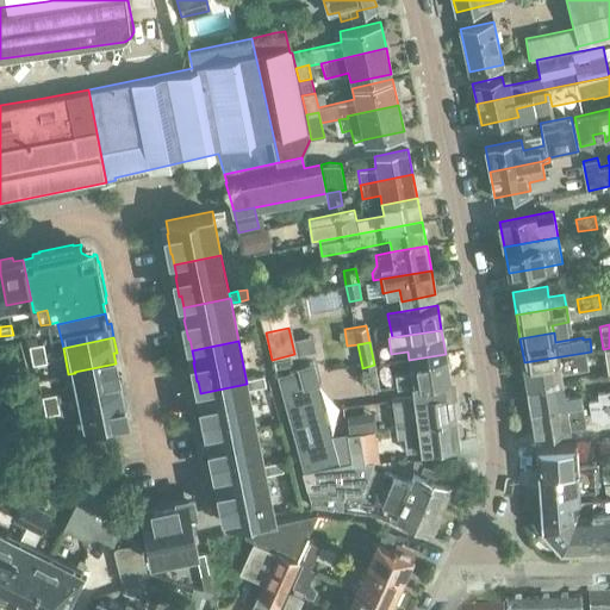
[(31,355),(44,352),(43,343),(29,346),(31,355)]
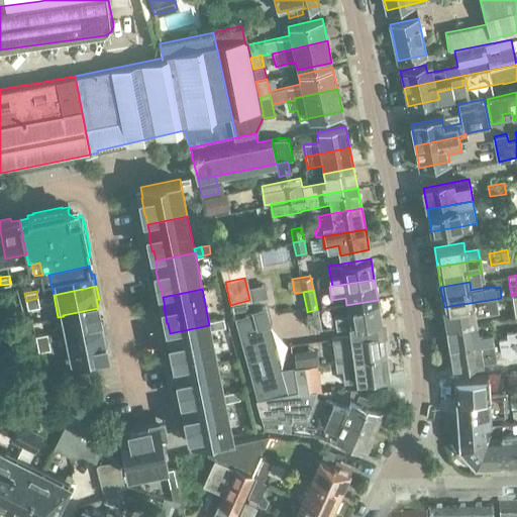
[(39,306),(37,298),(26,301),(27,309),(39,306)]
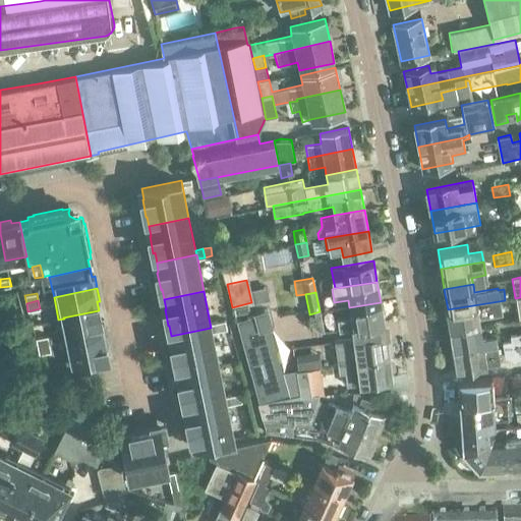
[(451,329),(479,324),(478,319),(501,314),(499,302),(500,302),(499,301),(448,309),(448,310),(445,313),(446,321),(450,323),(451,329)]
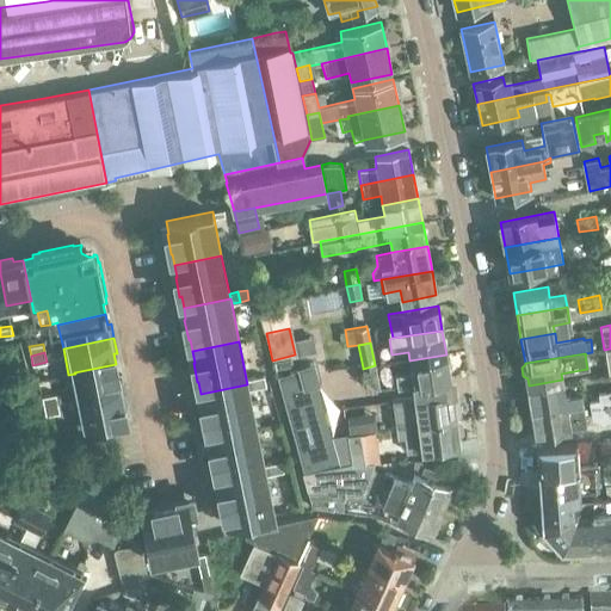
[(412,387),(450,381),(446,355),(409,360),(412,371),(394,374),(396,388),(412,387)]
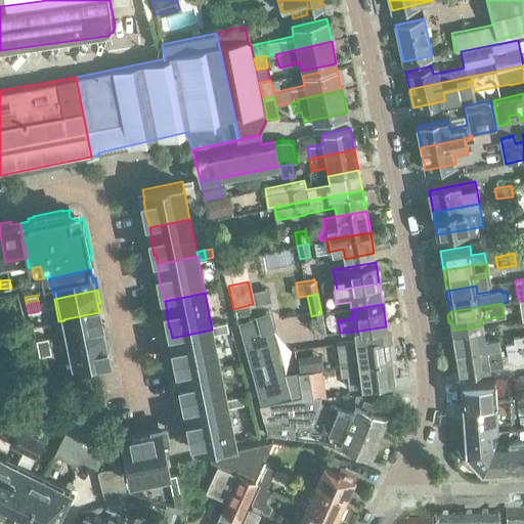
[(64,320),(69,341),(106,334),(104,320),(101,321),(99,312),(63,319),(64,320)]
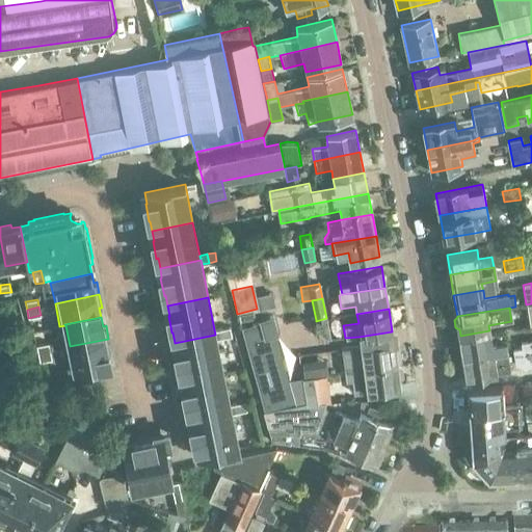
[(316,321),(316,322),(317,325),(318,327),(319,329),(321,330),(322,333),(324,334),(327,336),(329,337),(326,318),(316,321)]
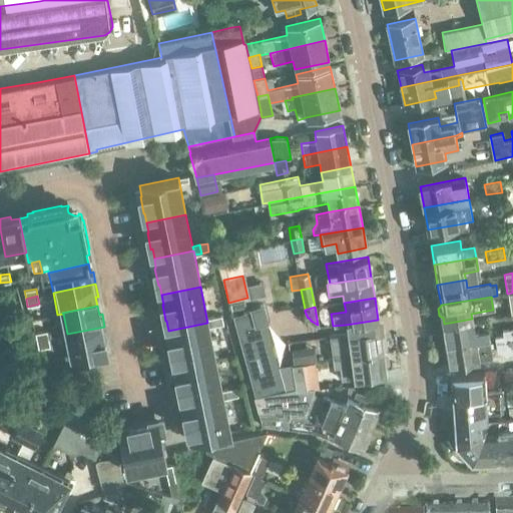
[(253,395),(282,386),(261,308),(231,317),(253,395)]
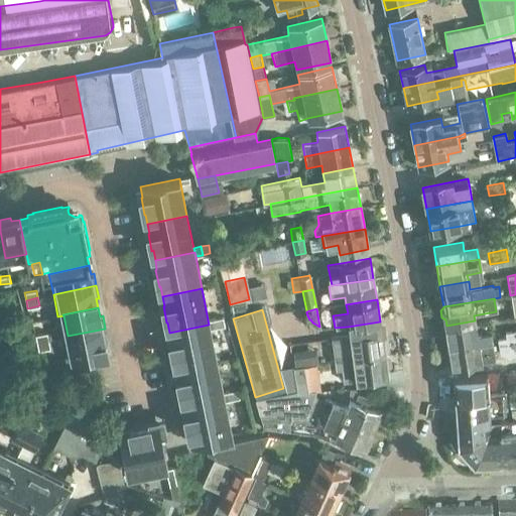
[(216,318),(217,328),(225,326),(223,316),(216,318)]
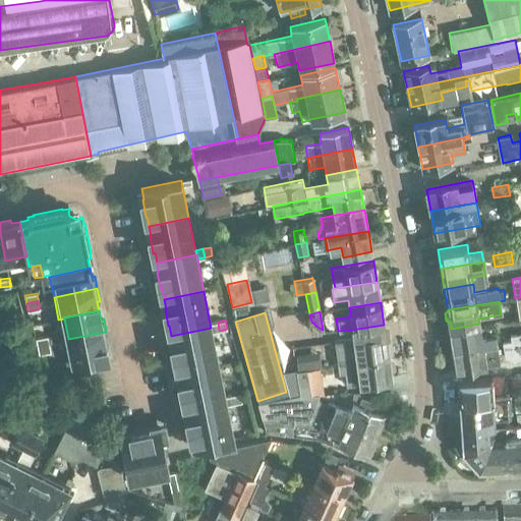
[(210,323),(211,328),(212,332),(219,331),(218,322),(210,323)]
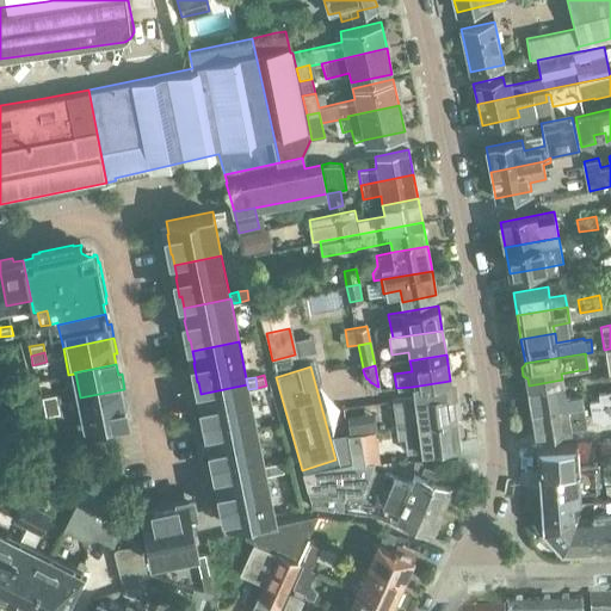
[(529,386),(532,409),(584,401),(581,390),(565,393),(562,380),(529,386)]
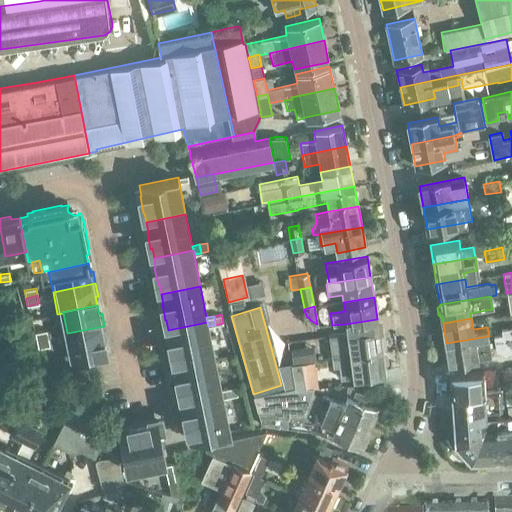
[(377,319),(345,324),(346,333),(328,335),(330,357),(386,350),(384,338),(381,336),(380,336),(377,319)]
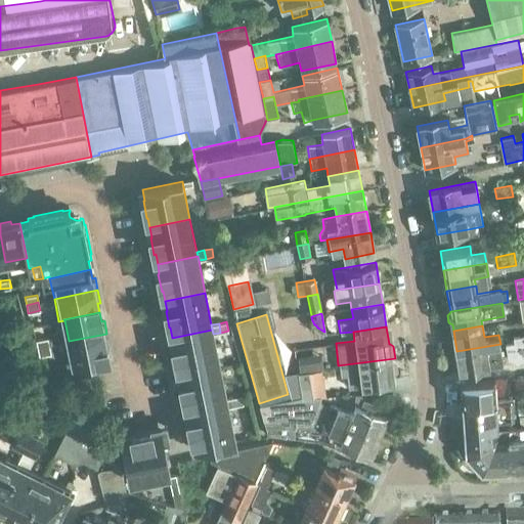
[(180,375),(220,366),(213,334),(212,330),(172,338),(174,347),(173,348),(176,364),(178,364),(180,375)]
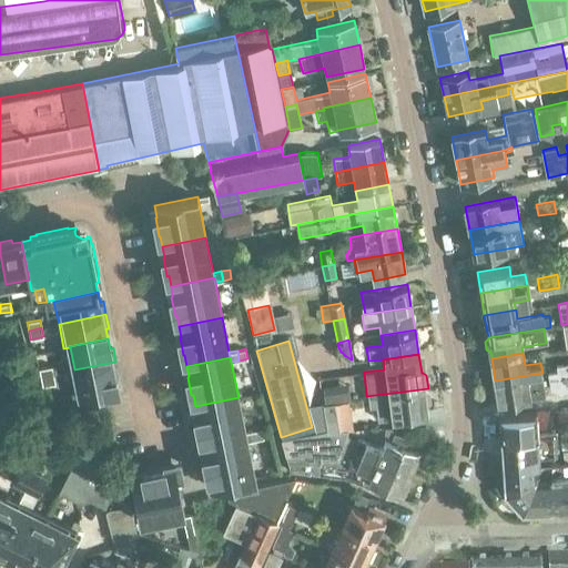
[(72,396),(103,389),(118,386),(115,376),(119,375),(115,362),(74,369),(68,371),(72,396)]
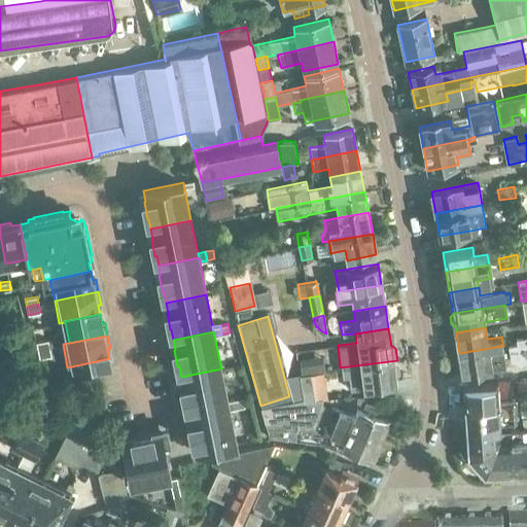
[(516,343),(506,345),(510,361),(522,366),(526,361),(526,337),(515,339),(516,343)]
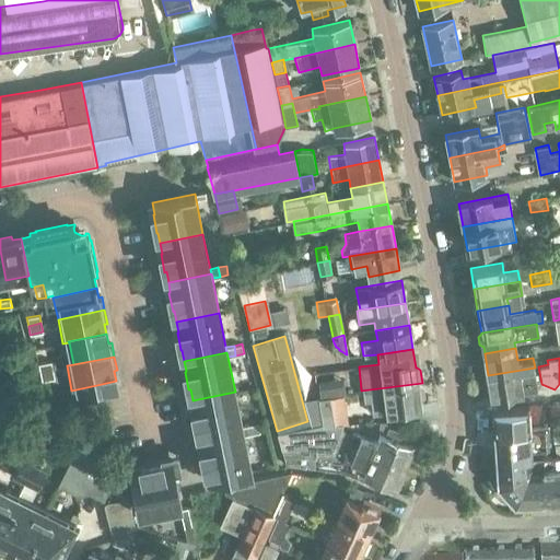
[(41,371),(53,369),(51,360),(38,363),(41,371)]
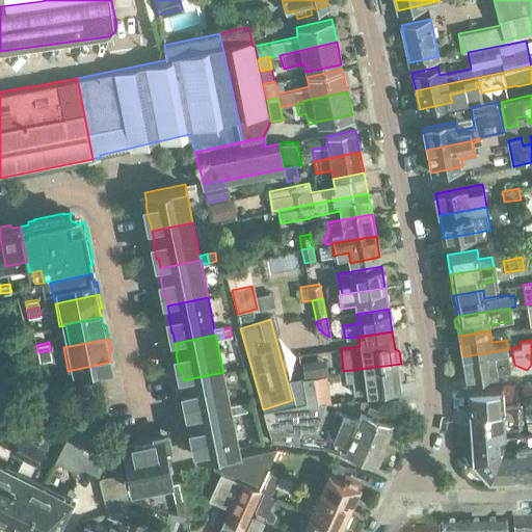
[(508,349),(463,356),(463,358),(461,361),(462,369),(466,370),(467,377),(497,372),(511,370),(508,349)]
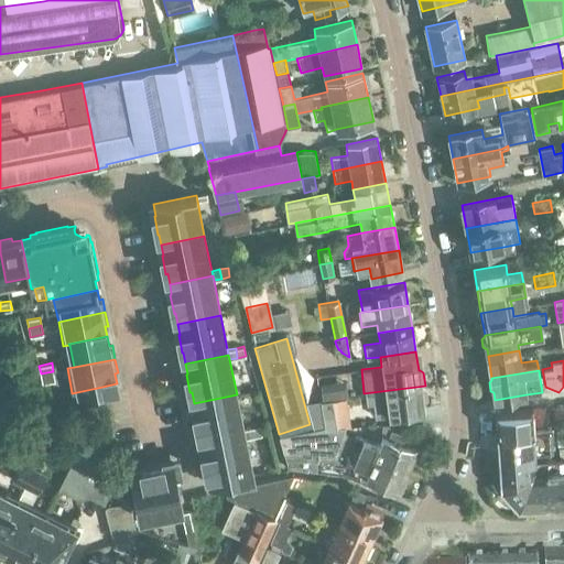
[(55,380),(53,371),(41,373),(42,382),(55,380)]
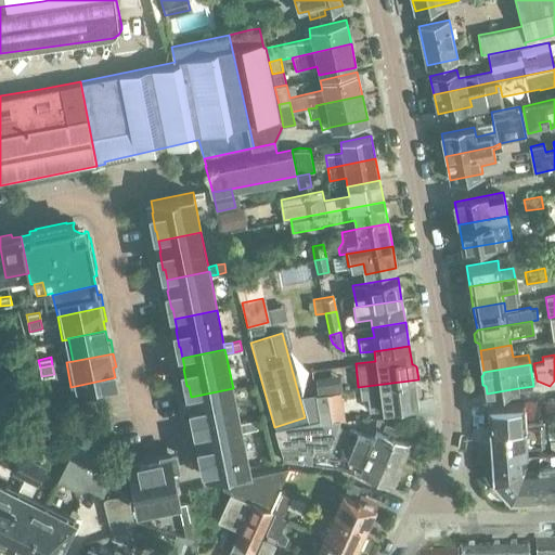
[(326,376),(314,377),(315,382),(317,395),(324,395),(328,394),(326,376)]
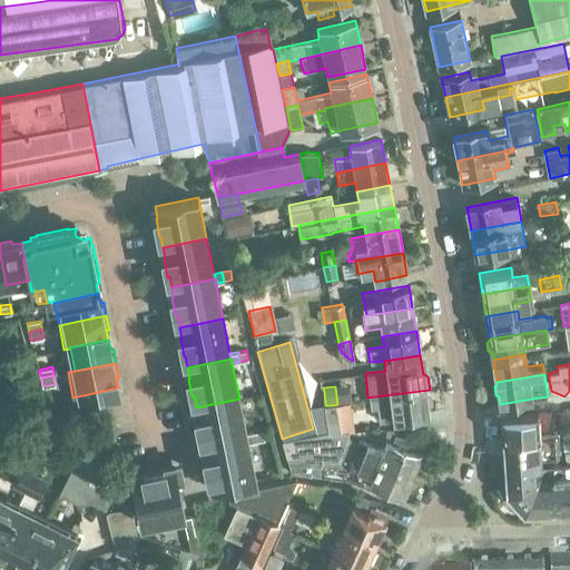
[(431,403),(430,390),(367,397),(370,409),(376,409),(377,421),(394,420),(429,414),(428,406),(429,406),(431,403)]
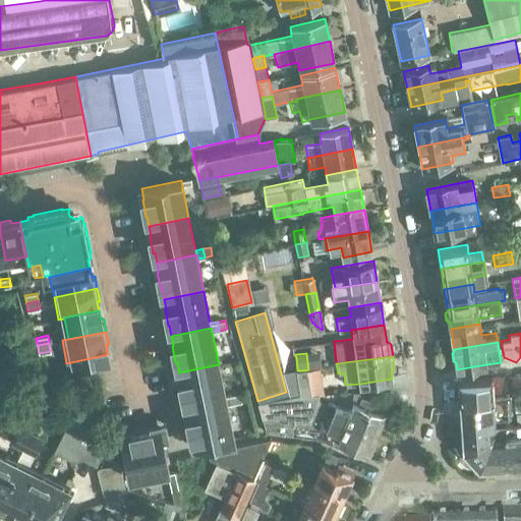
[(184,399),(186,409),(226,400),(225,396),(219,364),(179,372),(181,382),(179,382),(183,399),(184,399)]
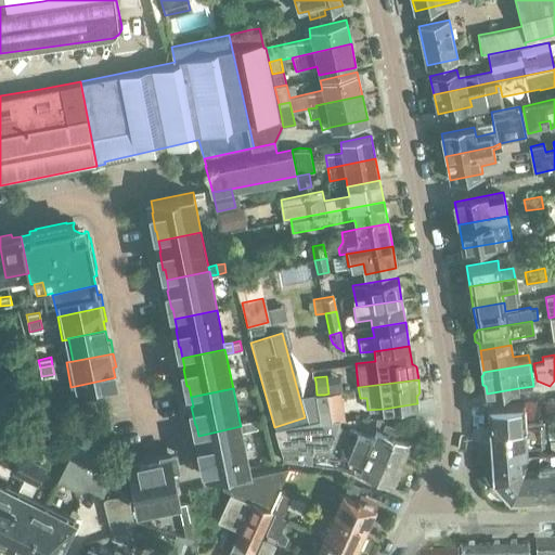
[(315,397),(319,422),(331,420),(326,395),(315,397)]
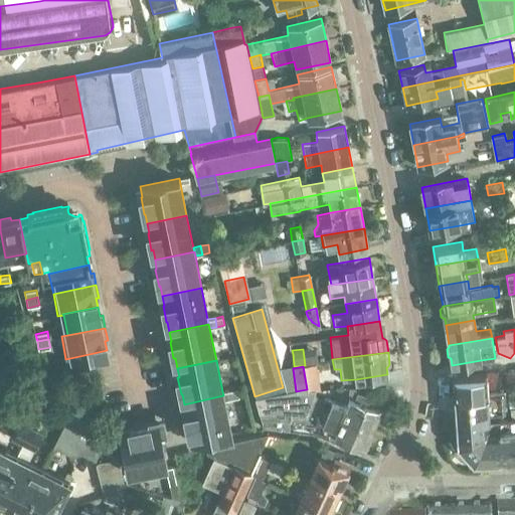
[(501,372),(486,373),(453,375),(454,391),(456,391),(457,395),(502,392),(501,372)]
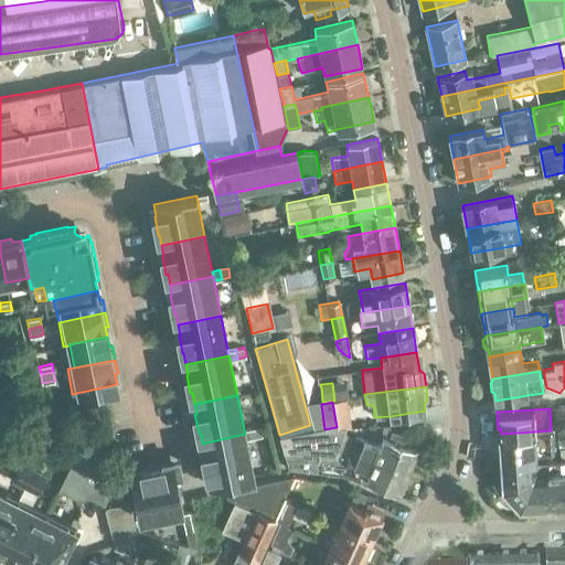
[(351,448),(408,470),(417,449),(406,445),(409,436),(392,429),(388,424),(382,425),(382,435),(377,446),(355,437),(351,448)]
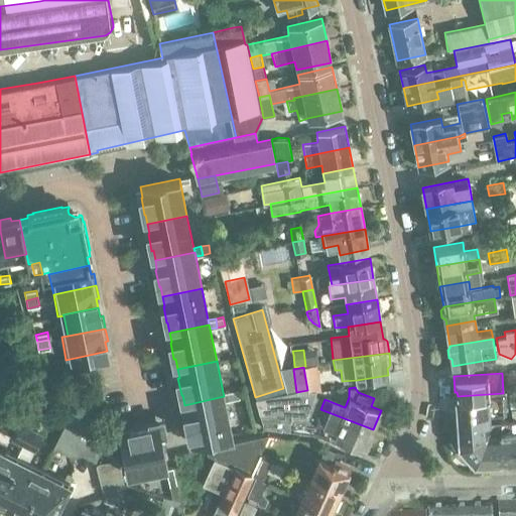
[(84,388),(52,448),(72,458),(82,457),(95,463),(108,436),(101,432),(90,391),(84,388)]
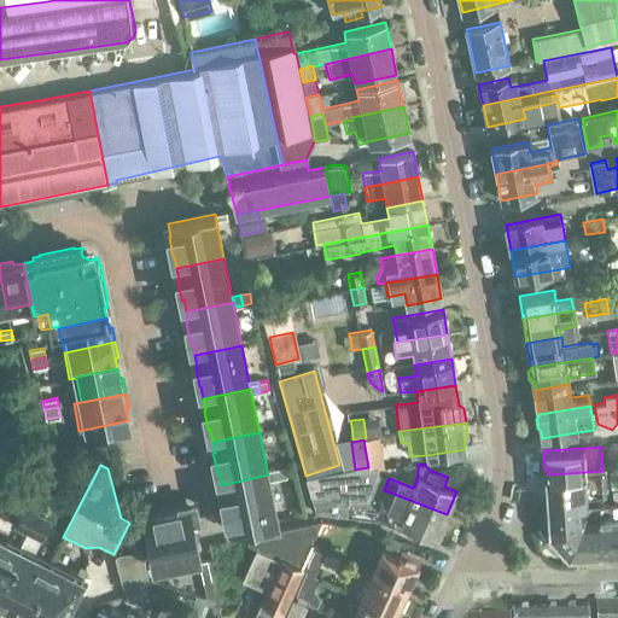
[(285,466),(277,468),(279,478),(287,477),(285,466)]
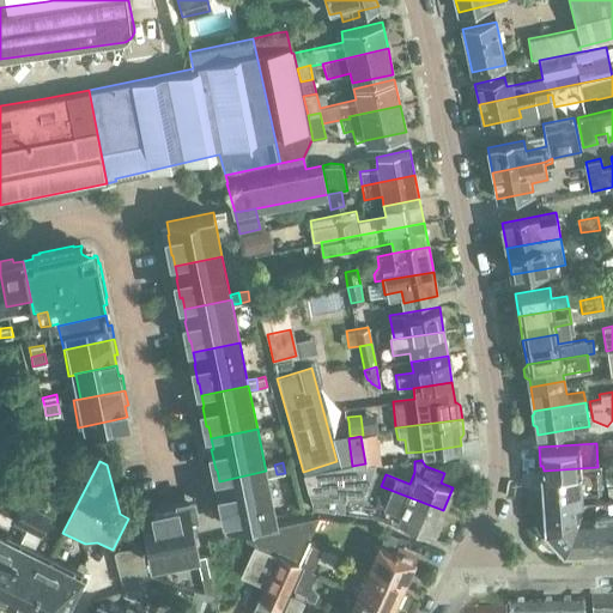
[(304,473),(308,491),(364,495),(376,462),(365,463),(352,466),(304,473)]
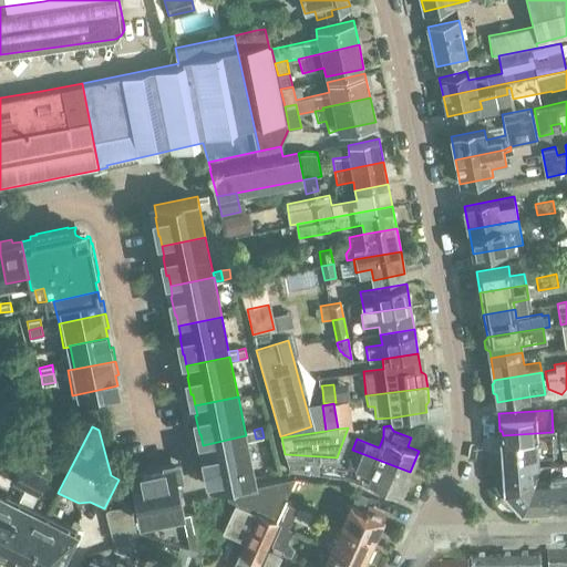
[(245,431),(246,435),(247,441),(256,439),(254,430),(245,431)]
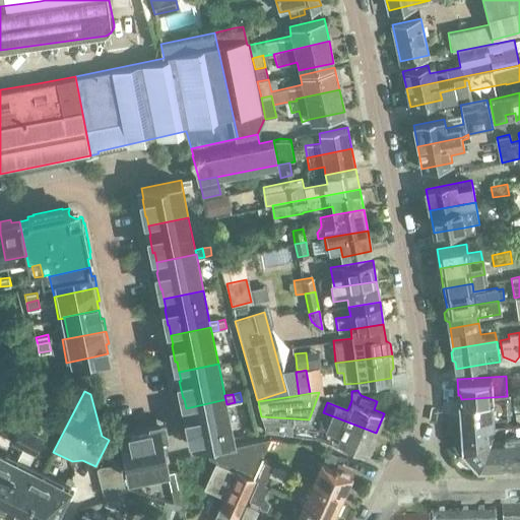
[(459,404),(460,419),(493,417),(493,410),(508,409),(507,396),(461,399),(461,404),(459,404)]
